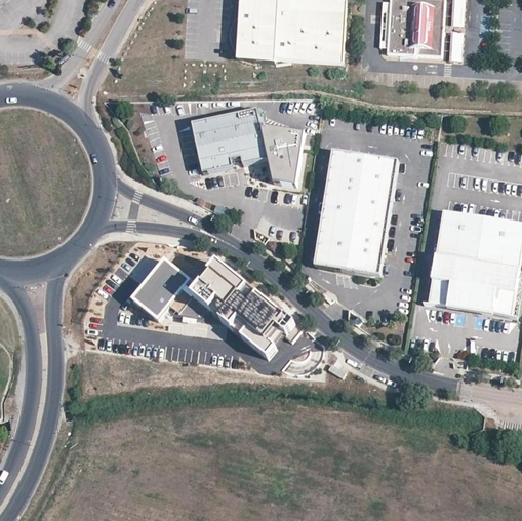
[(237,0),(236,14),(235,15),(227,26),(226,34),(227,43),(231,51),(237,56),(247,59),(272,62),(272,58),(340,64),(345,0),(237,0)]
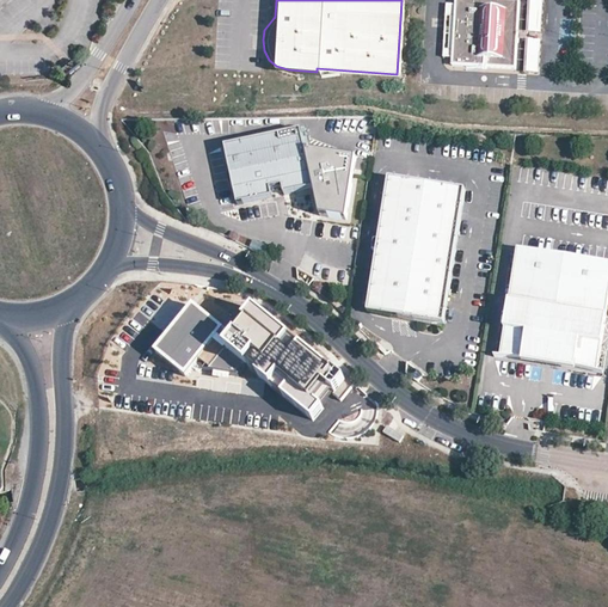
[(455,0),(446,0),(443,54),(453,54),(453,61),(517,63),(519,30),(520,0),(455,0)]
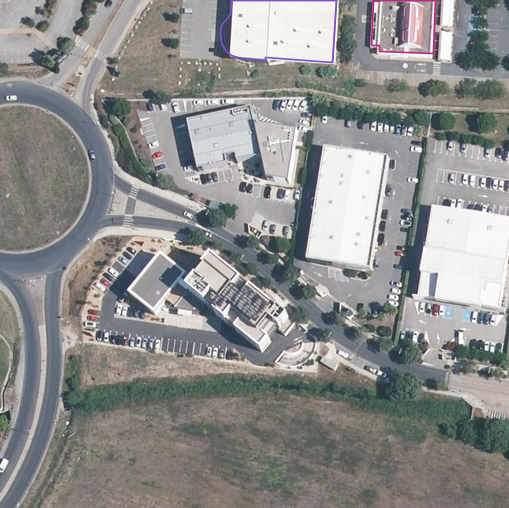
[(448,55),(449,28),(438,28),(437,55),(448,55)]
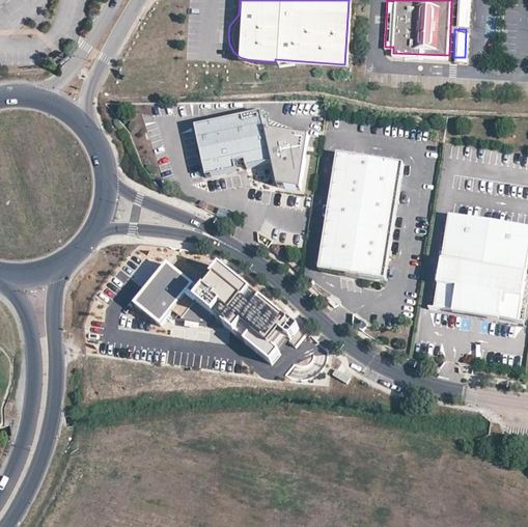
[(196,120),(205,171),(235,166),(234,159),(245,157),(246,164),(272,159),(276,182),(301,186),(309,132),(266,125),(261,108),(196,120)]
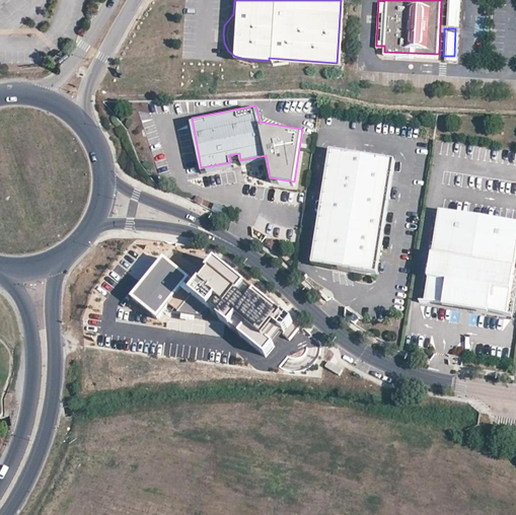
[(374,272),(390,164),(391,158),(326,148),(311,249),(316,250),(316,252),(316,254),(318,258),(320,260),(322,262),(326,264),(334,266),(374,272)]
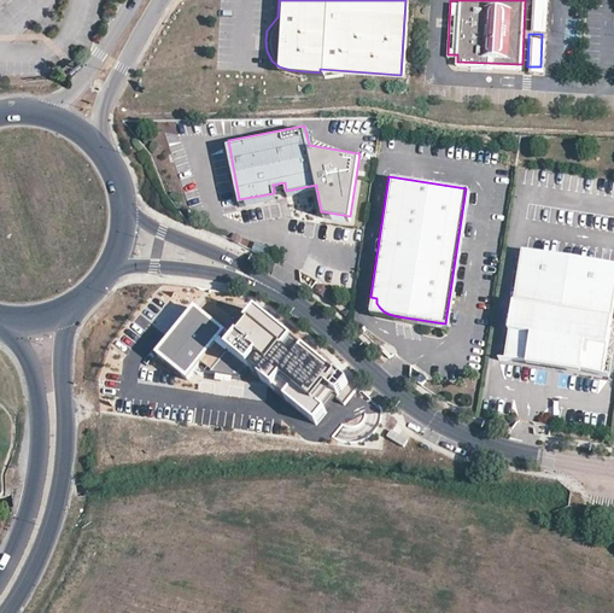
[(600,363),(613,272),(613,252),(520,239),(503,349),(525,344),(536,340),(538,327),(573,332),(572,346),(580,352),(600,363)]
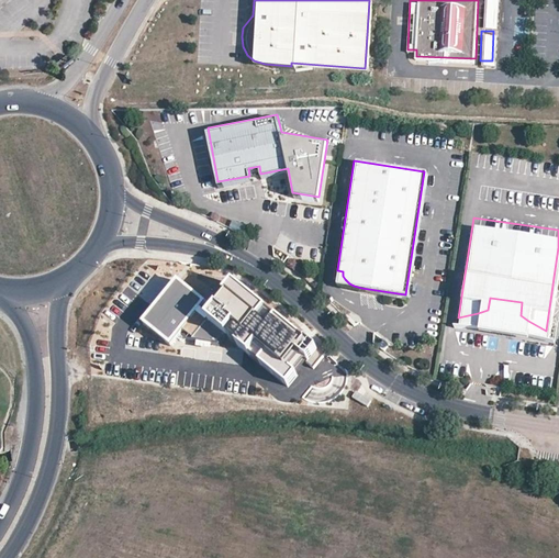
[(231,226),(245,235),(253,230),(234,220),(231,226)]
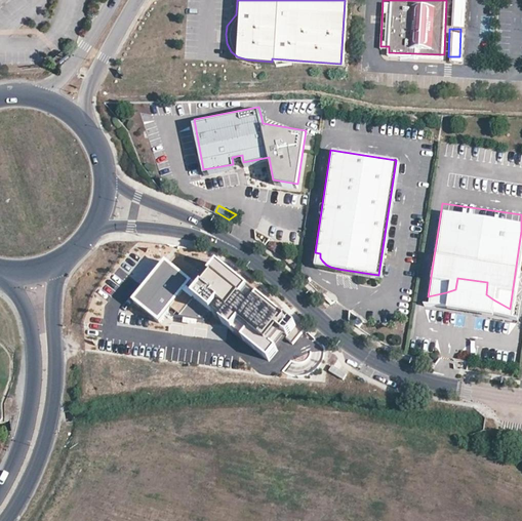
[(324,263),(322,261),(320,257),(320,255),(320,253),(315,252),(314,258),(313,265),(337,269),(330,267),(326,265),(324,263)]
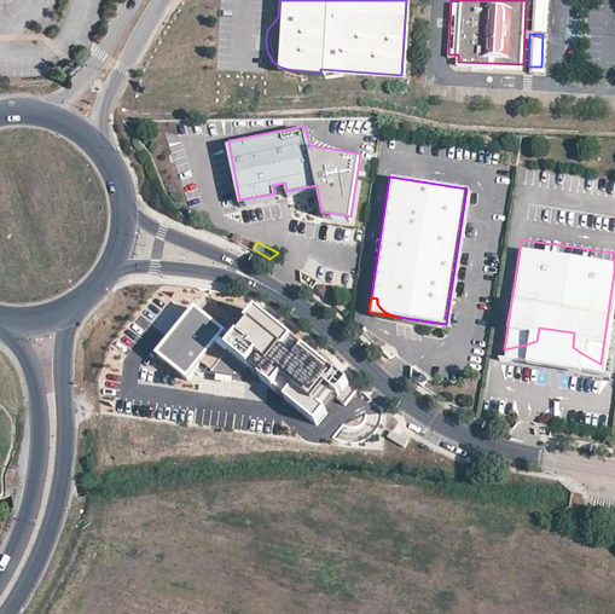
[(303,363),(250,319),(238,334),(230,345),(218,335),(222,329),(220,326),(192,305),(155,351),(184,376),(198,359),(209,369),(208,370),(232,375),(239,372),(245,366),(278,393),(303,363)]
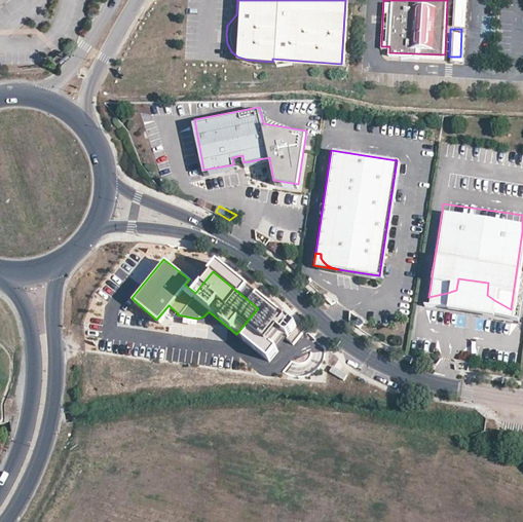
[(195,293),(202,284),(193,276),(190,275),(187,277),(189,280),(185,285),(195,293)]
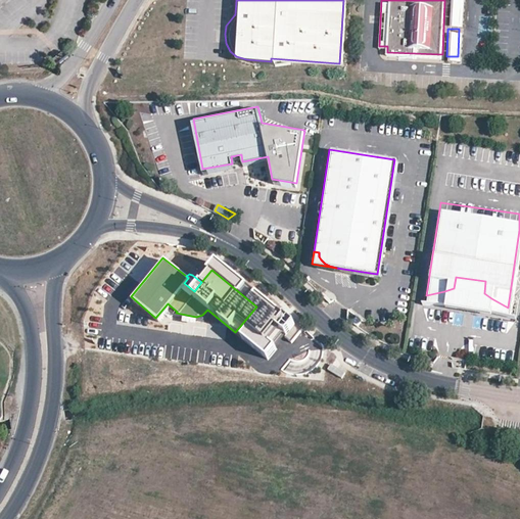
[(102,305),(115,283),(102,275),(89,297),(102,305)]
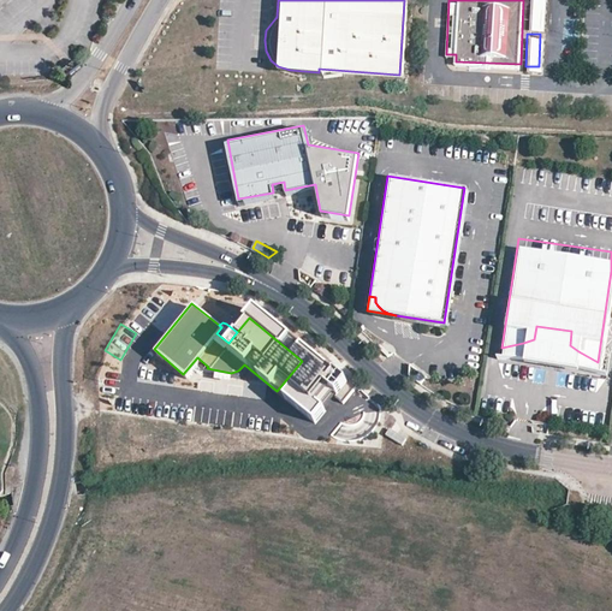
[(570,345),(571,331),(536,326),(534,339),(523,343),(524,345),(577,353),(578,351),(570,345)]
